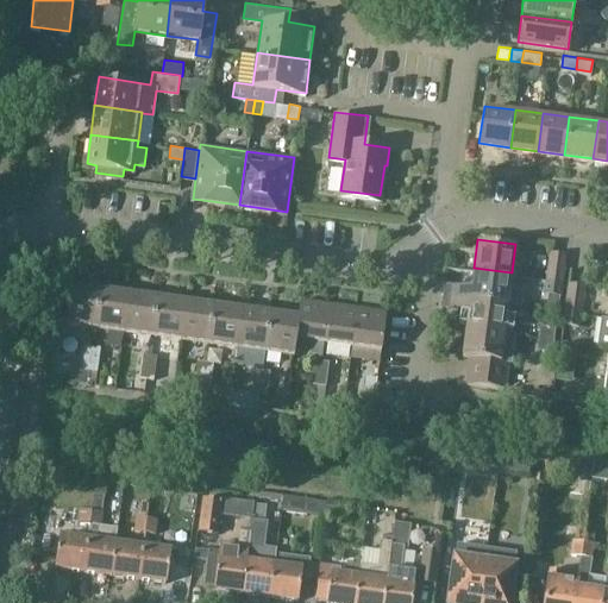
[(551,249),(546,277),(562,280),(565,251),(551,249)]
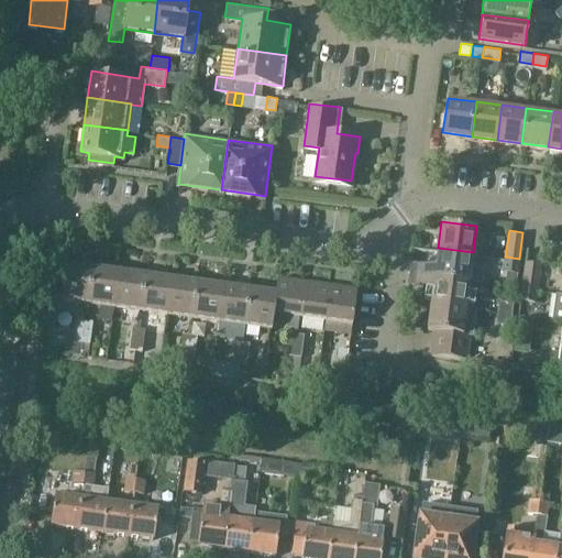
[(430,262),(429,273),(470,279),(483,281),(484,266),(472,265),(473,252),(438,248),(436,263),(430,262)]
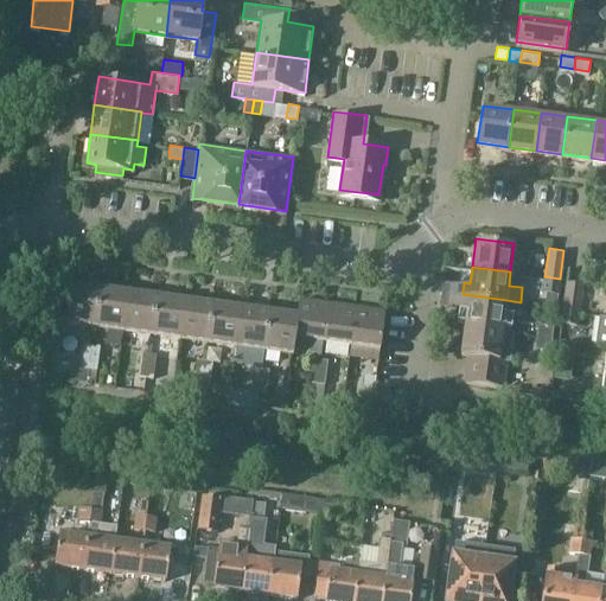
[(557,291),(560,279),(544,276),(543,289),(557,291)]
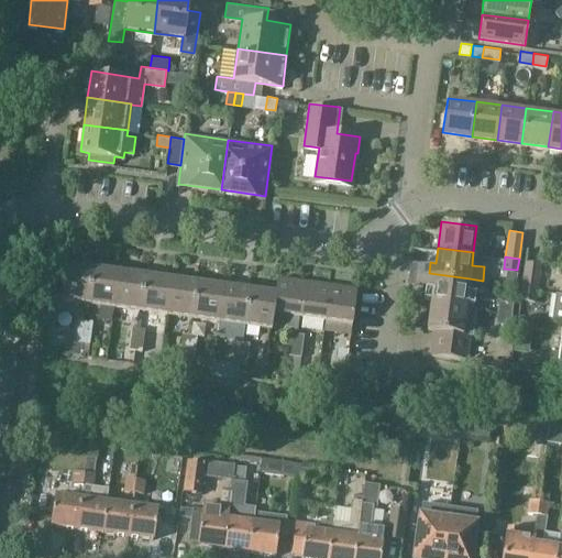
[(526,260),(522,285),(536,287),(540,261),(526,260)]
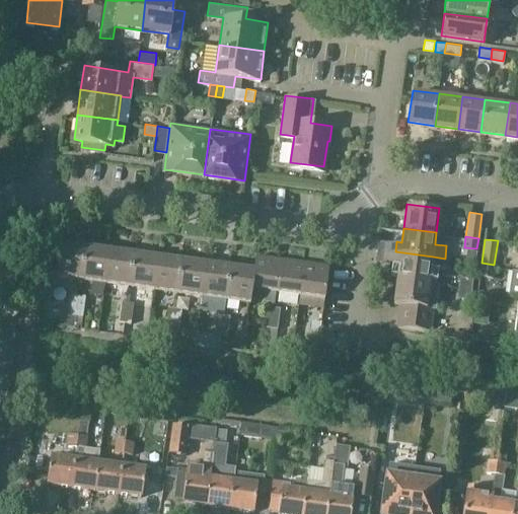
[(57,274),(81,277),(85,244),(61,241),(57,274)]
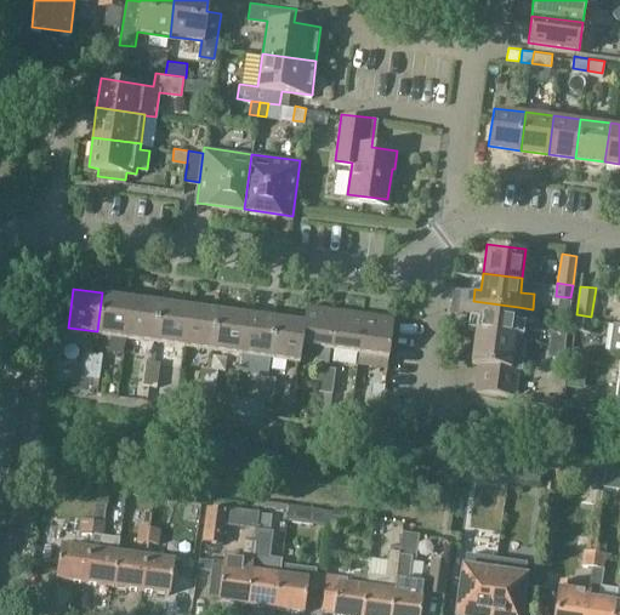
[(132,297),(102,292),(97,331),(128,336),(132,297)]
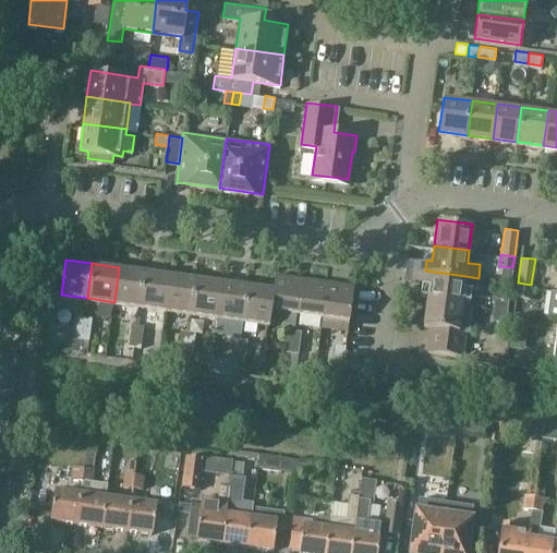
[(145,271),(119,267),(114,302),(141,305),(145,271)]
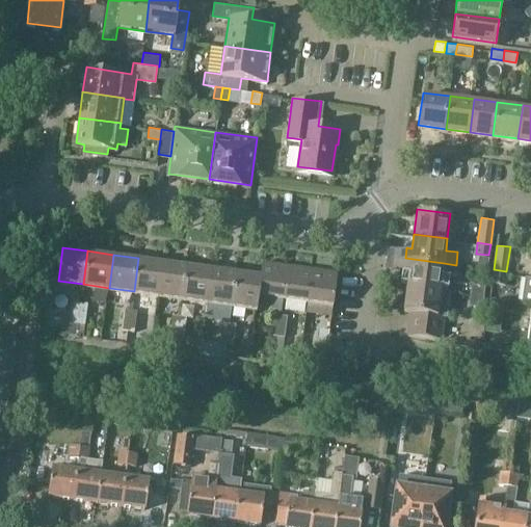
[(134,291),(158,294),(163,261),(138,258),(134,291)]
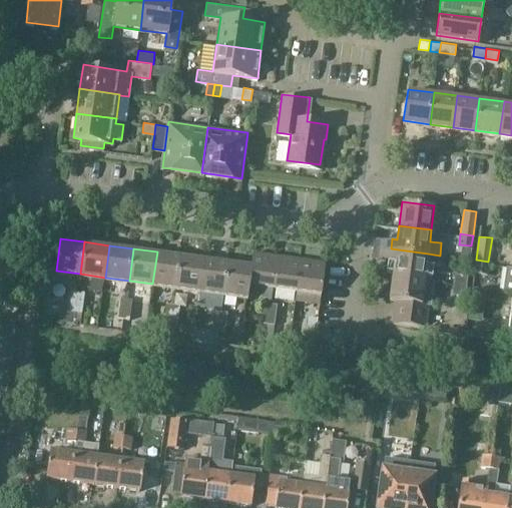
[(395,260),(393,274),(425,278),(428,254),(391,248),(389,259),(395,260)]
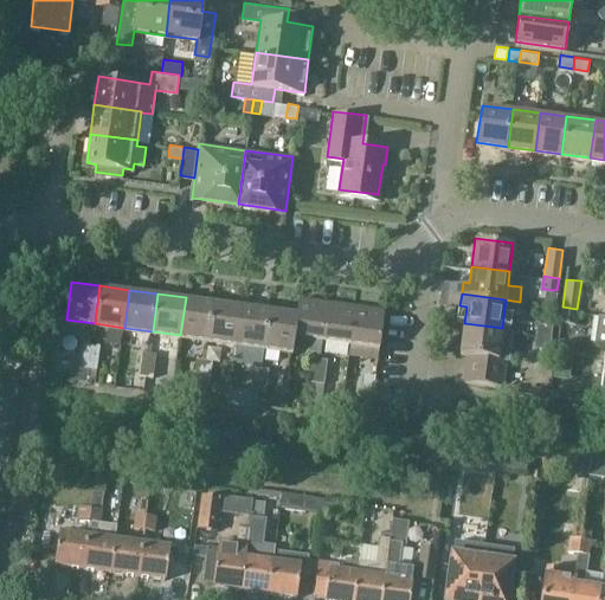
[(295,334),(323,337),(328,300),(298,296),(296,313),(297,313),(295,334)]
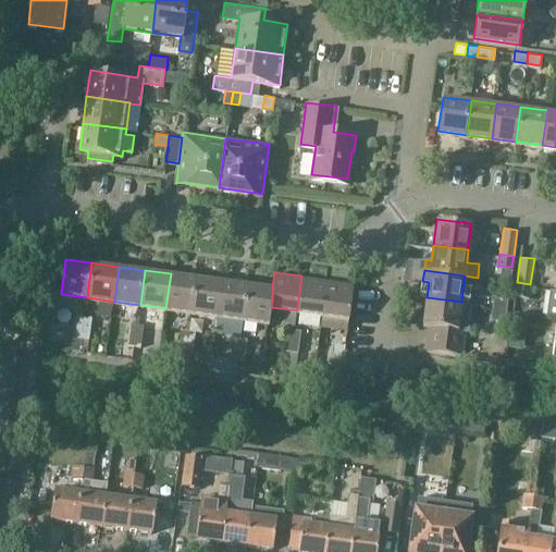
[(196,277),(171,273),(165,308),(190,311),(196,277)]
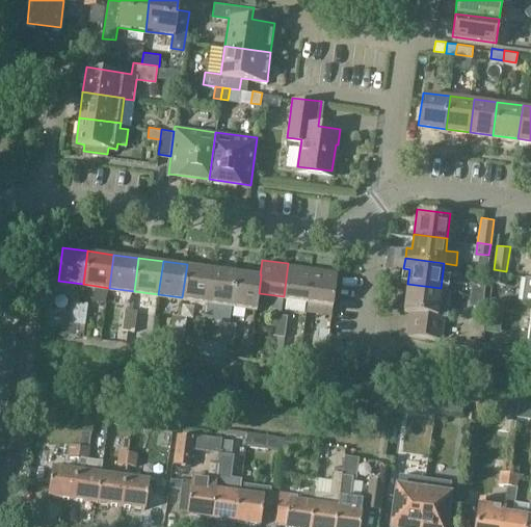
[(313,266),(288,263),(284,296),(308,299),(313,266)]
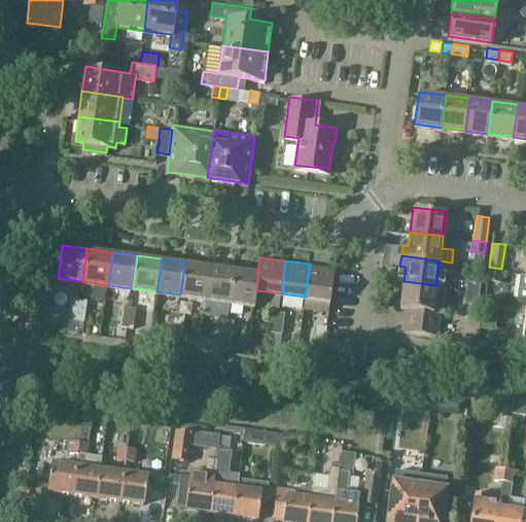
[(180,294),(206,299),(210,265),(185,262),(180,294)]
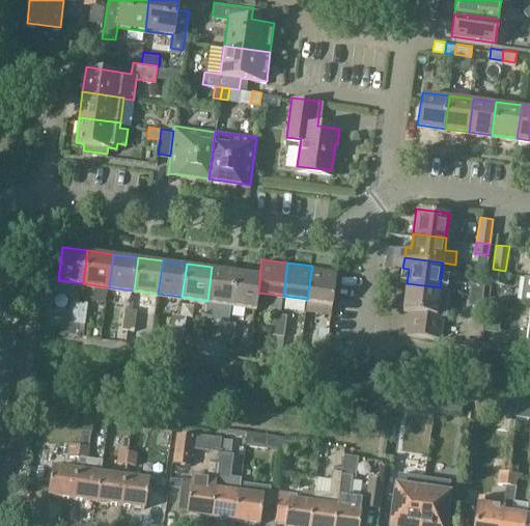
[(337,270),(312,266),(307,299),(332,303),(337,270)]
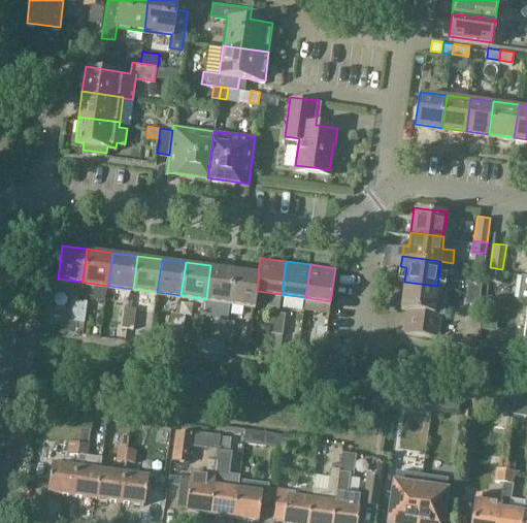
[(206,299),(230,302),(234,269),(210,265),(206,299)]
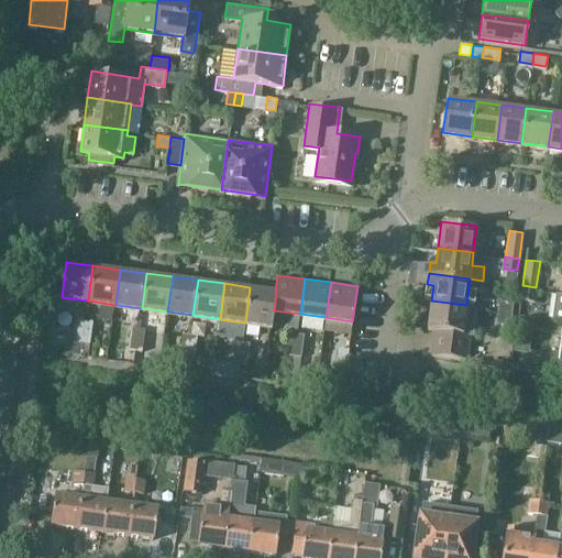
[(535,299),(536,287),(522,285),(520,297),(535,299)]
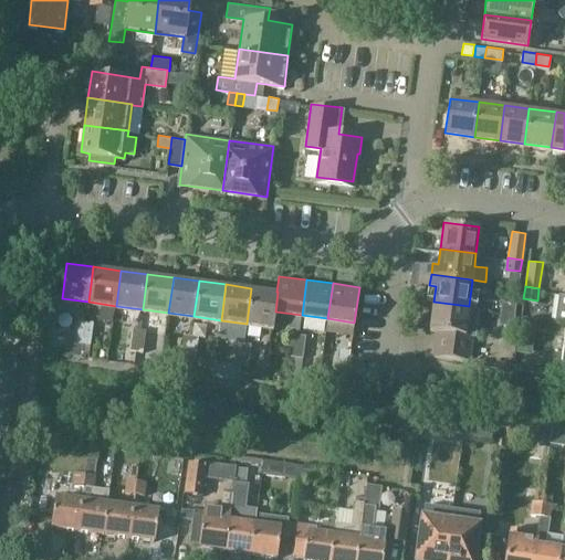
[(276,292),(251,288),(247,324),(273,327),(275,312),(278,292),(276,292)]
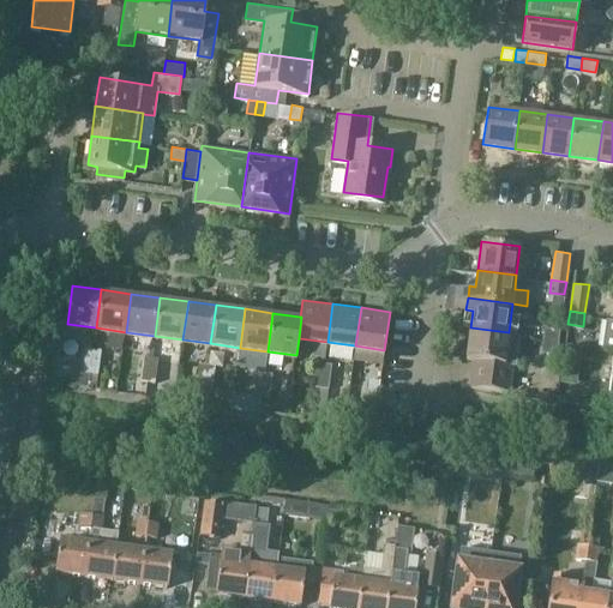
[(612,318),(606,318),(602,345),(612,347),(612,318)]
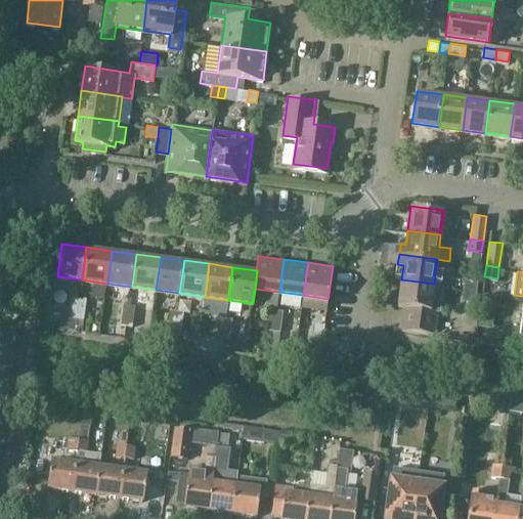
[(465,277),(464,288),(476,289),(478,279),(465,277)]
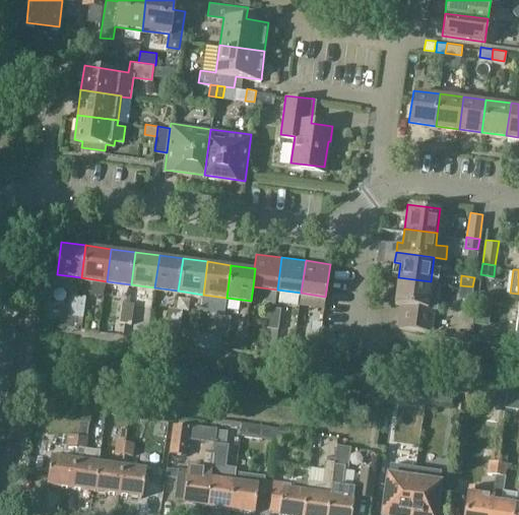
[(431,281),(398,277),(394,302),(401,303),(398,325),(432,330),(435,308),(437,309),(441,283),(431,281)]
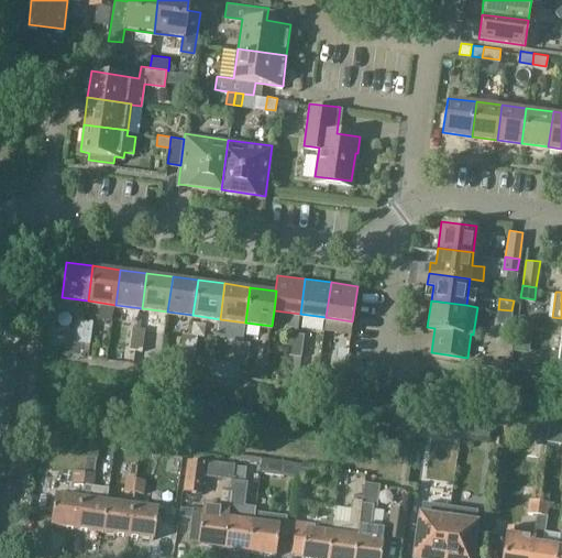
[(79,317),(77,328),(91,329),(92,319),(79,317)]
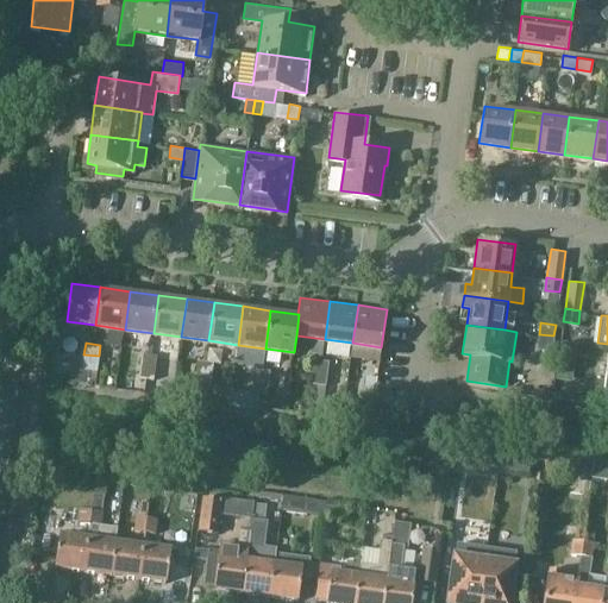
[(142,350),(140,363),(155,365),(157,352),(142,350)]
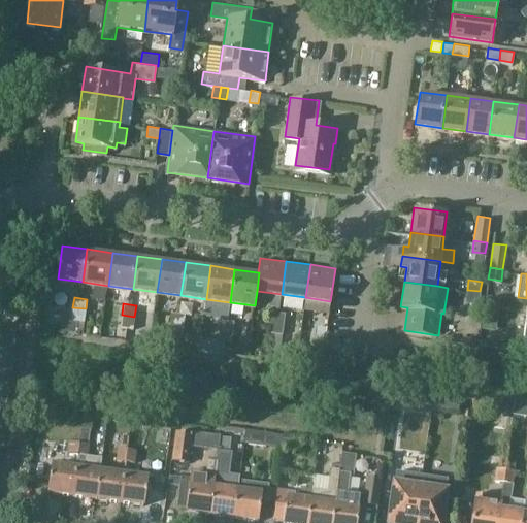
[(483,318),(493,320),(495,306),(485,304),(483,318)]
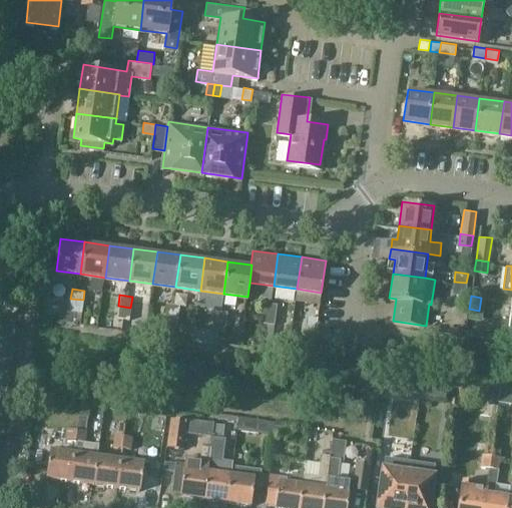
[(82,311),(83,300),(70,299),(69,309),(75,310),(82,311)]
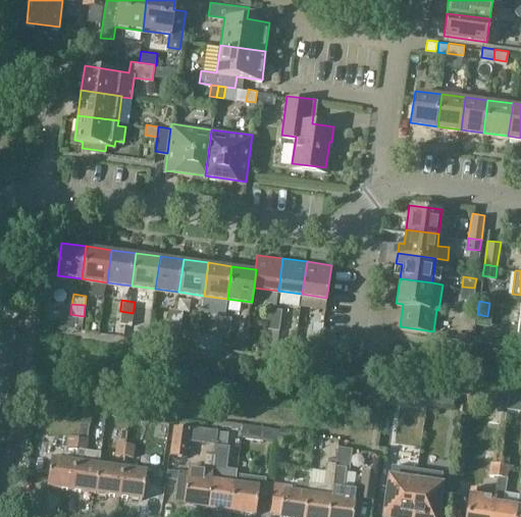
[(269,306),(268,316),(280,318),(282,308),(269,306)]
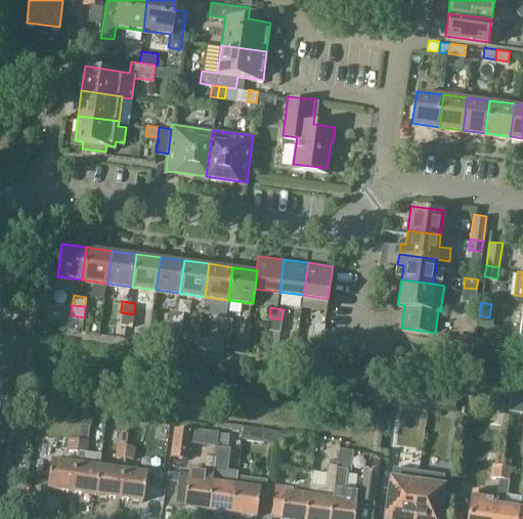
[(171,308),(169,318),(182,320),(183,309),(171,308)]
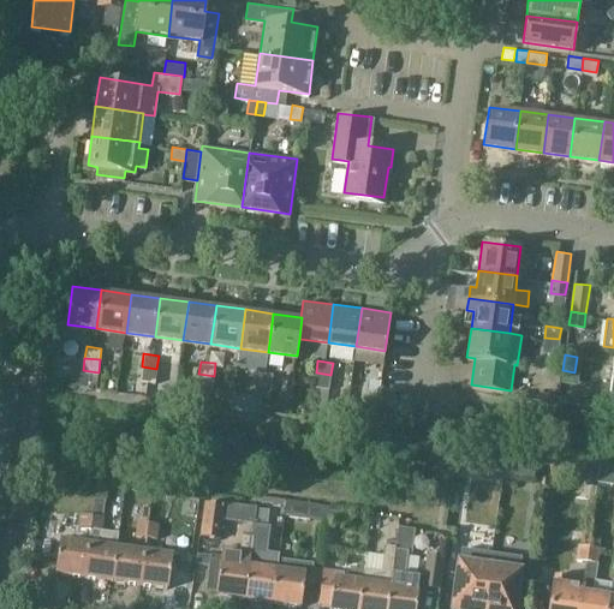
[(155,380),(156,369),(142,366),(139,378),(155,380)]
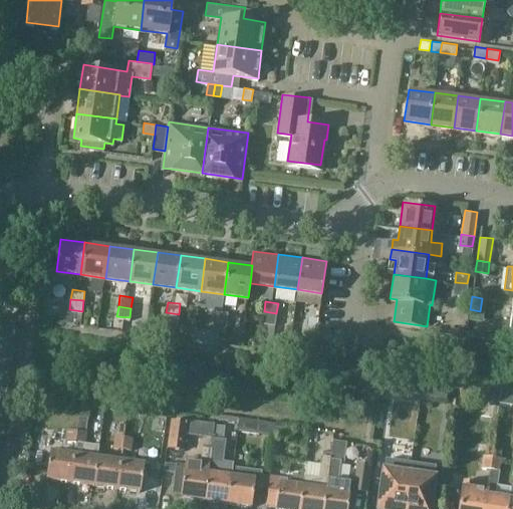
[(64,308),(63,320),(73,322),(75,310),(69,309),(64,308)]
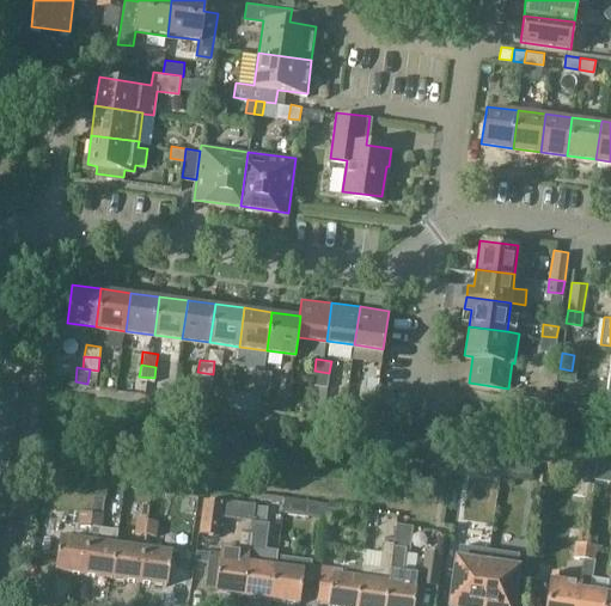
[(256,367),(255,380),(269,383),(272,369),(256,367)]
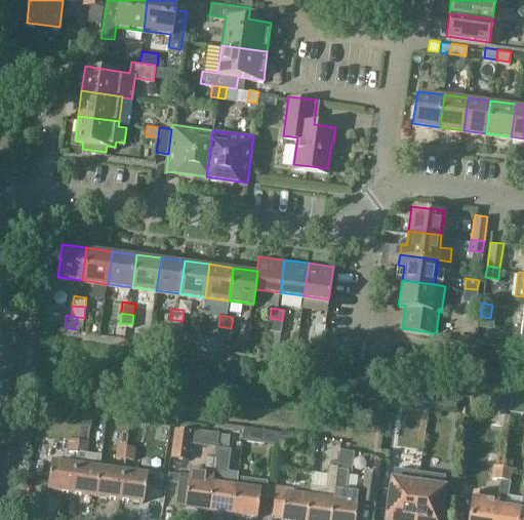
[(281,330),(282,320),(270,318),(268,328),(281,330)]
